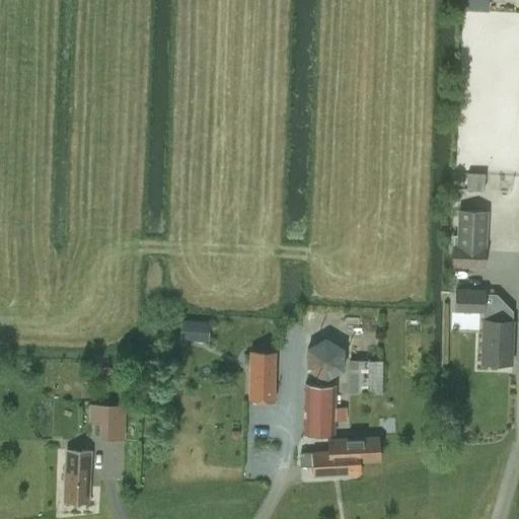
[(484,191),(485,173),(467,172),(466,190),(484,191)]
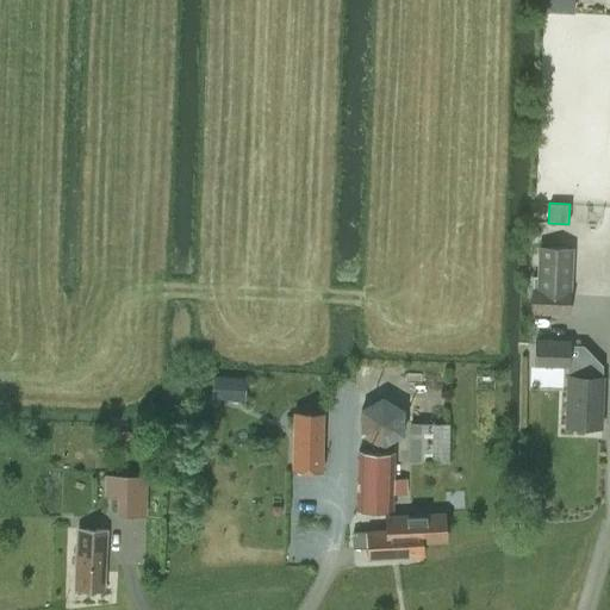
[(541,247),(540,275),(568,277),(570,249),(541,247)]
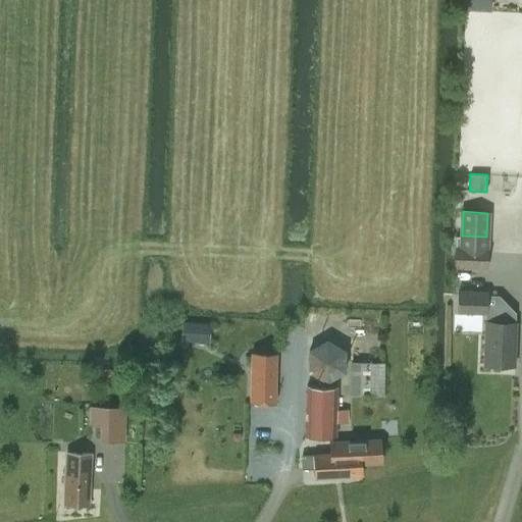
[(483,365),(514,366),(516,322),(515,322),(515,312),(499,295),(488,295),(488,290),(457,290),(457,312),(485,313),(483,365)]
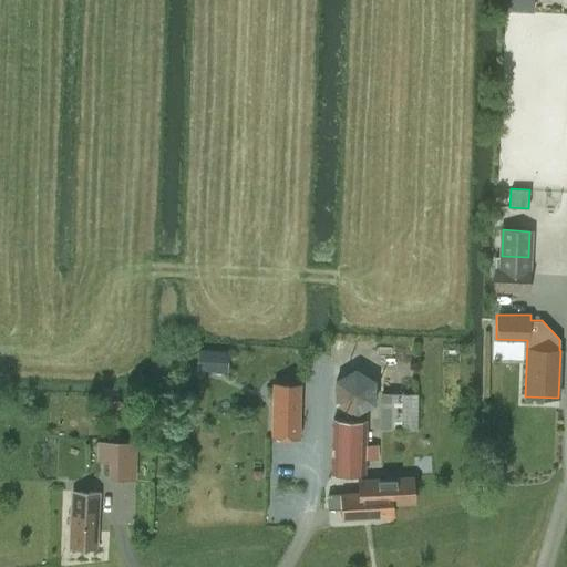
[(334,379),(334,403),(356,415),(377,404),(375,380),(354,368),(334,379)]
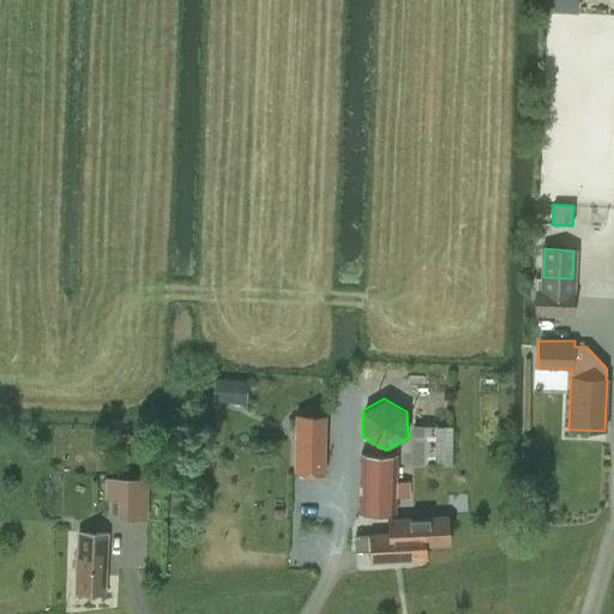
[(295,415),(294,473),(324,474),(325,415),(295,415)]
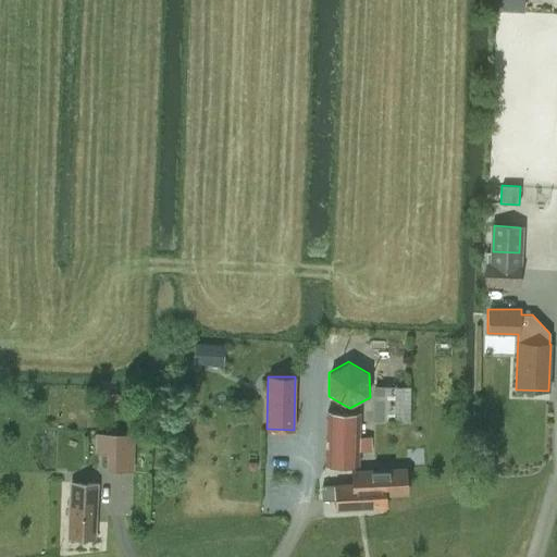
[(408,422),(408,387),(374,386),(373,421),(408,422)]
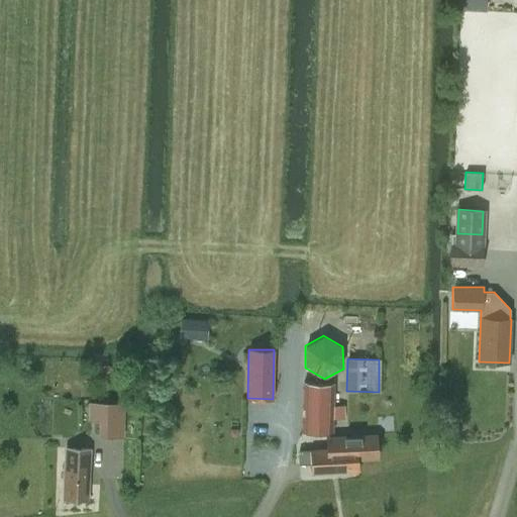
[(343,419),(343,406),(333,405),(333,382),(303,382),(302,431),(332,432),(332,419),(343,419)]
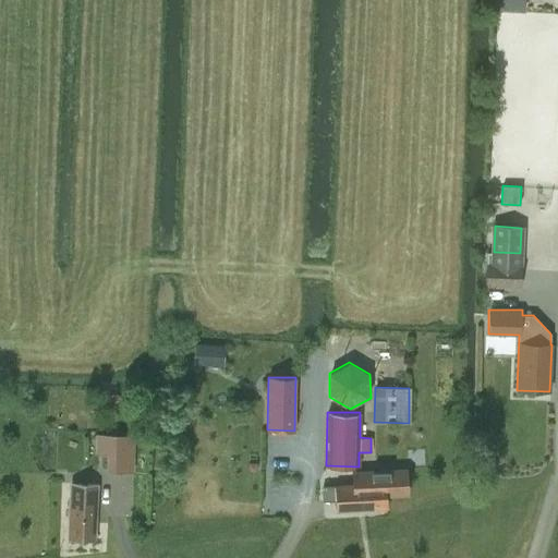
[(120,470),(120,435),(107,434),(106,470),(120,470)]
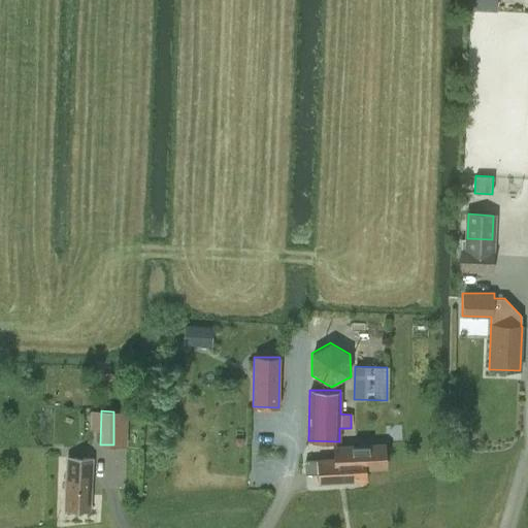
[(318,475),(319,484),(365,481),(365,469),(386,467),(384,443),(333,447),(334,459),(305,460),(305,475),(318,475)]
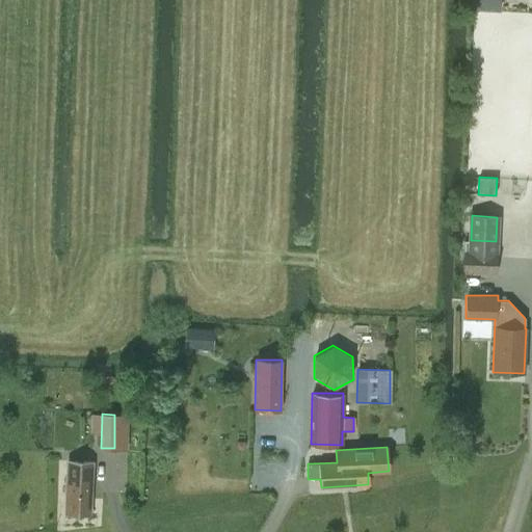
[(89,514),(92,462),(69,461),(67,512),(89,514)]
